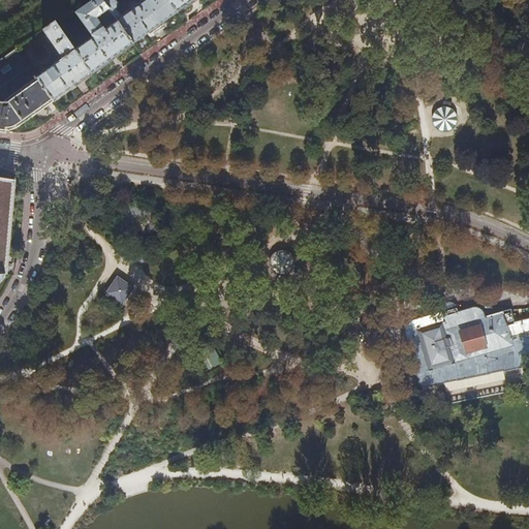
[(93,37),(75,50),(92,74),(114,59),(133,44),(117,21),(105,29),(97,19),(105,12),(109,18),(111,18),(114,17),(102,0),(93,0),(75,12),(93,37)]
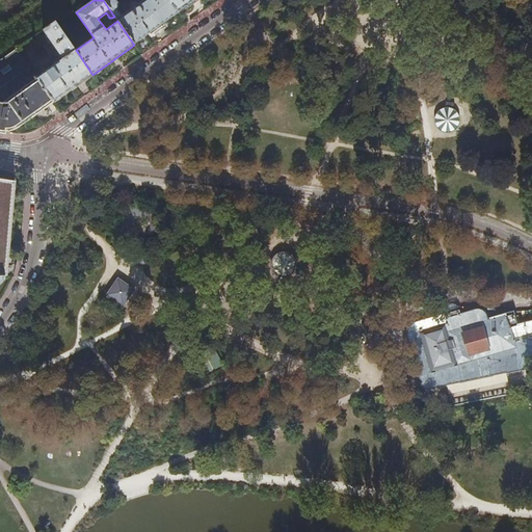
[(115,0),(103,0),(114,17),(117,21),(134,45),(156,29),(179,12),(169,0),(144,0),(122,17),(116,9),(118,8),(118,5),(115,0)]
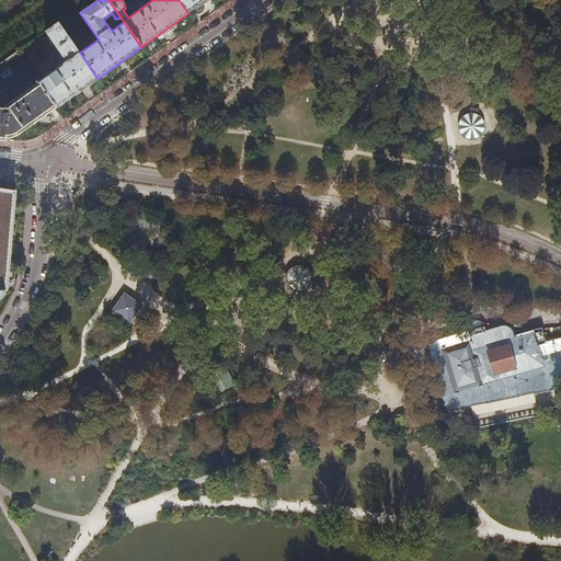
[(179,0),(189,13),(206,0),(179,0)]
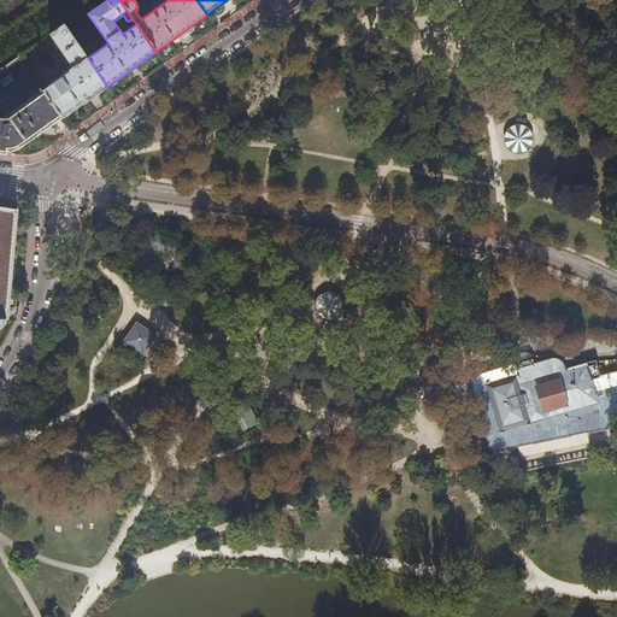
[(74,69),(42,90),(63,118),(64,117),(66,119),(71,116),(70,113),(83,104),(84,106),(87,104),(89,103),(88,100),(107,87),(88,58),(65,25),(50,36),(74,69)]
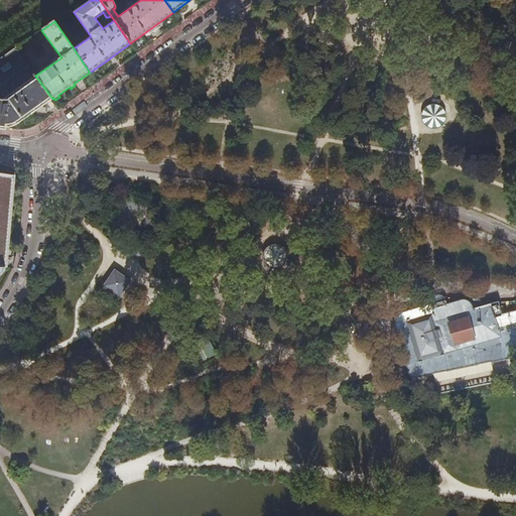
[(0,128),(8,130),(17,131),(24,131),(31,130),(37,127),(60,110),(59,109),(52,99),(35,76),(16,47),(0,58),(0,128)]
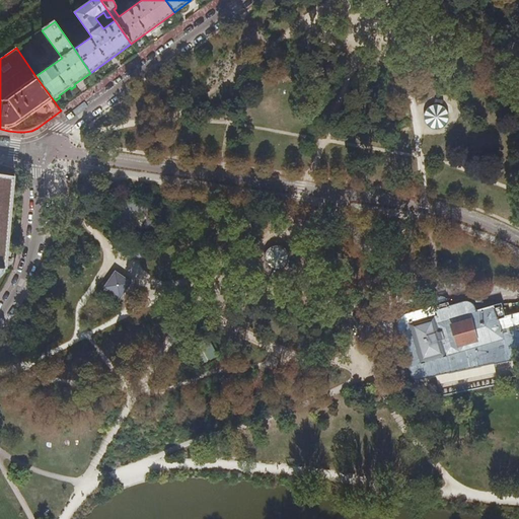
[(447,119),(447,116),(446,113),(445,110),(443,108),(441,106),(439,105),(436,105),(433,105),(431,106),(429,108),(427,110),(426,113),(425,116),(425,119),(426,121),(428,124),(430,125),(432,127),(434,127),(437,127),(440,127),(442,126),(444,124),(446,121),(447,119)]
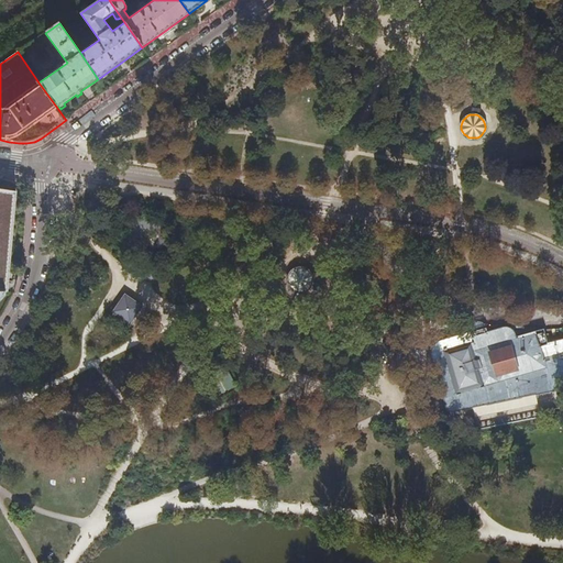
[(0,290),(6,291),(8,291),(11,243),(15,191),(0,189),(0,290)]
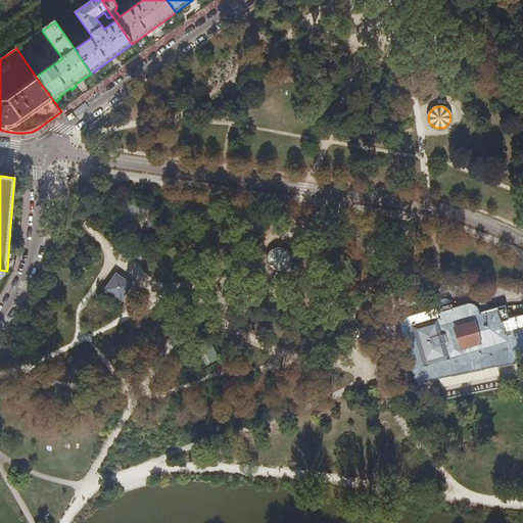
[(267,253),(272,271),(289,267),(284,248),(267,253)]
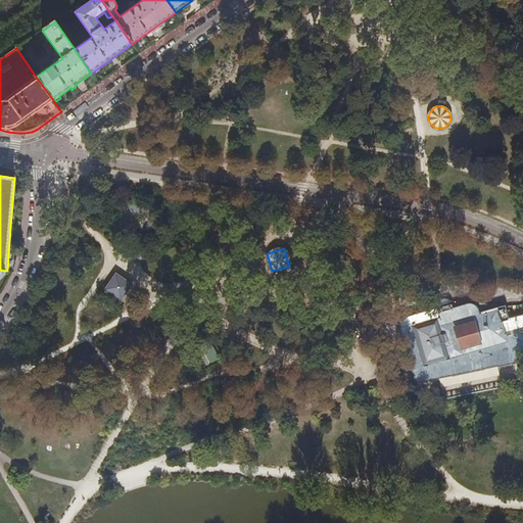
[(136,285),(115,271),(102,290),(123,303),(136,285)]
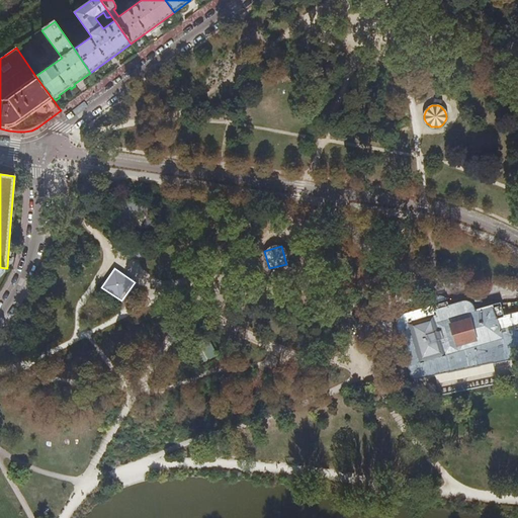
[(432,305),(405,314),(404,314),(401,316),(398,319),(397,323),(397,326),(410,375),(412,377),(413,377),(415,377),(511,358),(508,349),(517,346),(517,313),(502,318),(500,309),(490,312),(489,307),(472,310),(471,306),(467,304),(447,307),(445,301),(431,299),(432,305)]
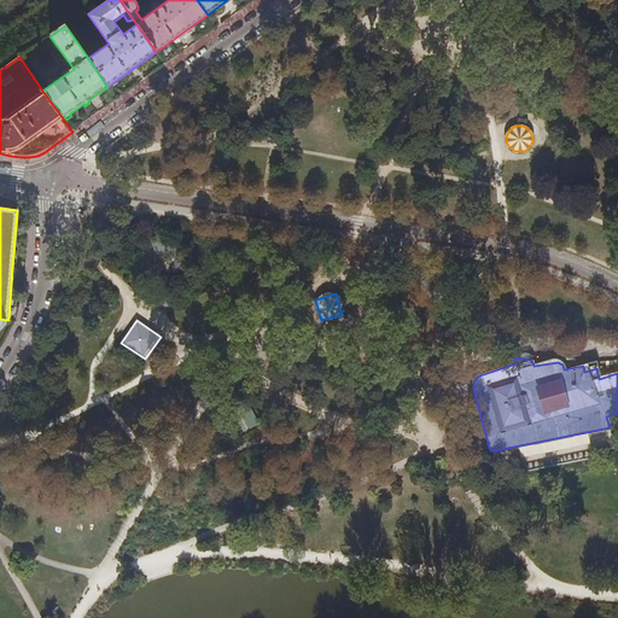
[(427,398),(433,400),(439,396),(435,384),(430,384),(424,388),(423,395),(427,398)]
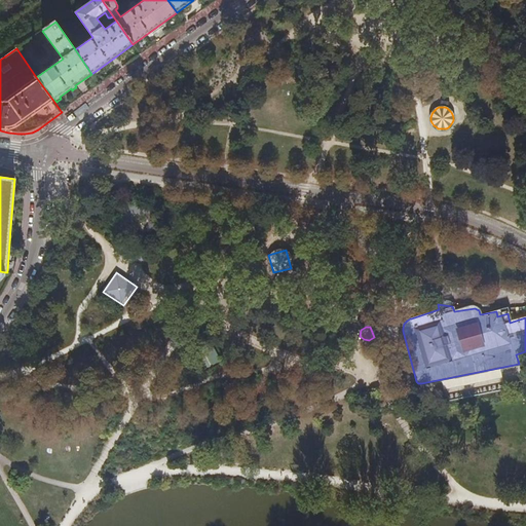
[(195,362),(196,370),(209,369),(208,361),(195,362)]
